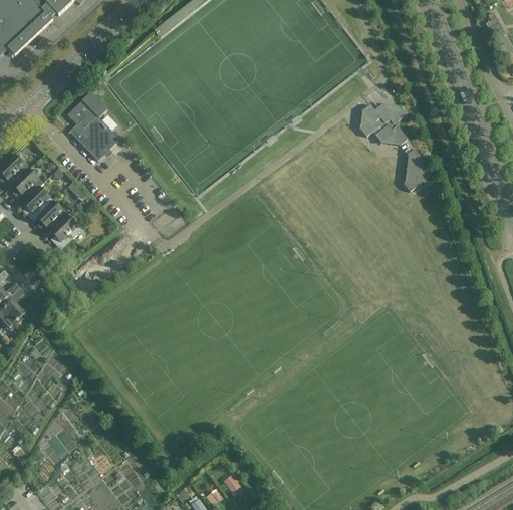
[(0,54),(8,47),(14,54),(52,19),(50,17),(56,12),(58,14),(73,0),(76,0),(79,2),(81,0),(0,0),(0,54)]
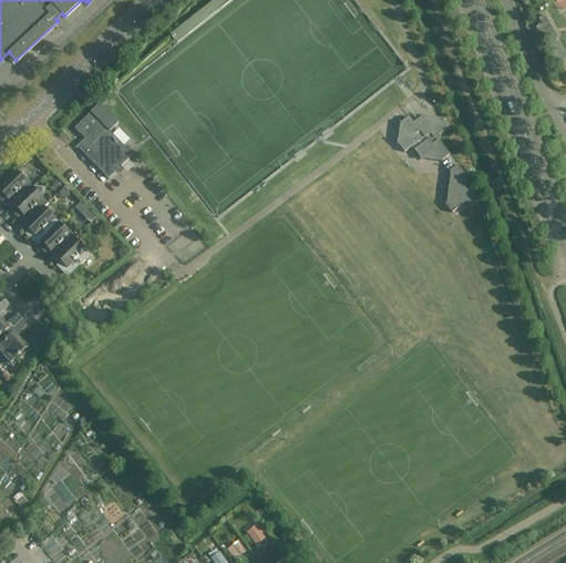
[(80,144),(78,145),(106,174),(107,173),(110,174),(127,156),(130,154),(130,151),(129,149),(110,129),(119,120),(100,101),(74,125),(84,135),(78,142),(80,144)]
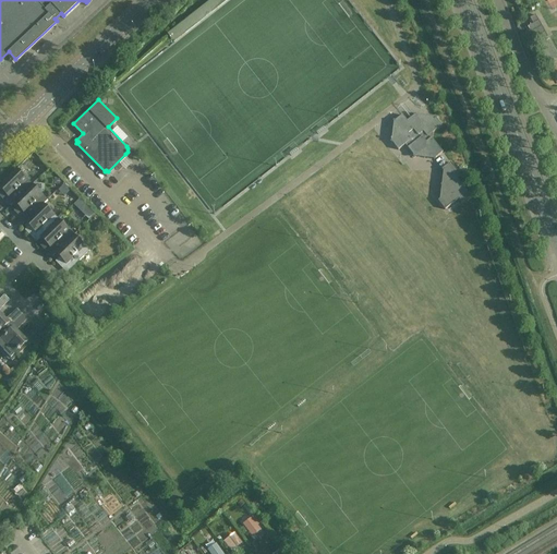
[(419,117),(415,111),(407,118),(401,112),(392,119),(397,124),(391,129),(396,134),(390,137),(398,146),(411,135),(414,140),(407,145),(414,154),(420,149),(423,155),(428,151),(433,156),(442,149),(428,132),(440,122),(434,113),(428,118),(424,112),(419,117)]
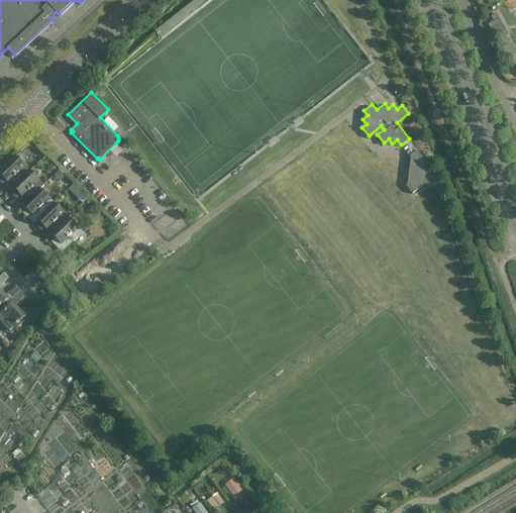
[(407,169),(408,170),(411,173),(413,171),(416,175),(405,183),(411,191),(423,182),(426,186),(435,179),(423,163),(427,161),(417,147),(416,147),(413,143),(405,149),(415,163),(407,169)]
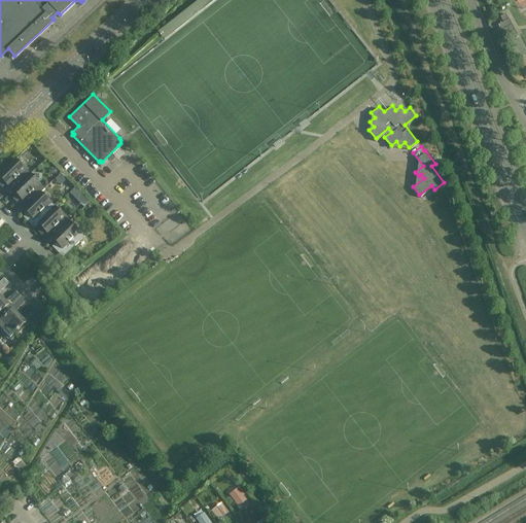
[(9,192),(12,187),(29,172),(14,157),(0,170),(0,174),(3,178),(0,180),(0,182),(9,192)]
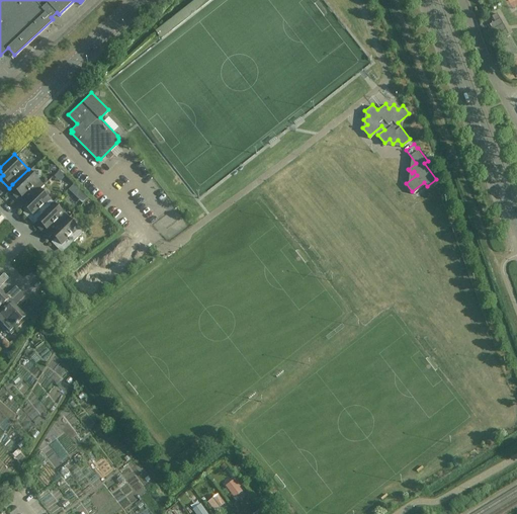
[(14,193),(23,202),(39,186),(42,183),(28,169),(12,184),(17,189),(13,193),(13,194),(14,193)]
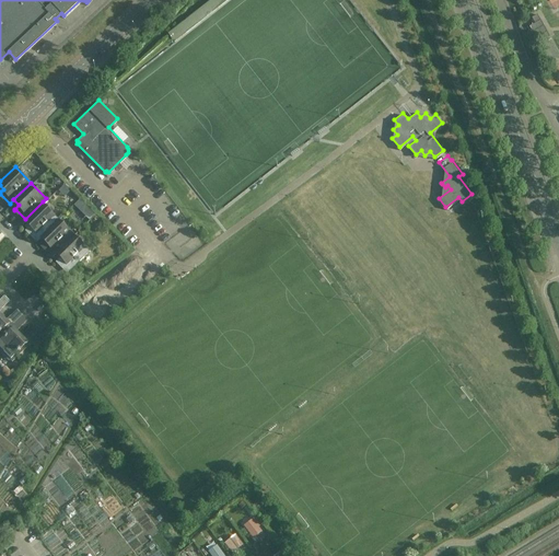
[(36,239),(41,234),(58,217),(43,201),(25,219),(30,224),(25,229),(26,229),(36,239)]
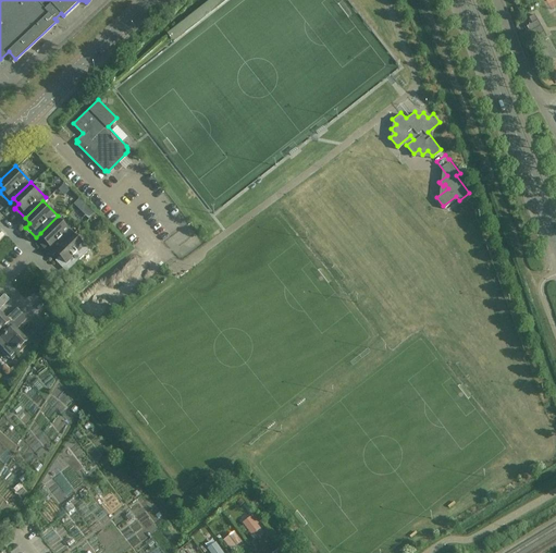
[(51,253),(56,249),(73,232),(58,216),(40,233),(45,238),(40,243),(41,244),(41,243),(51,253)]
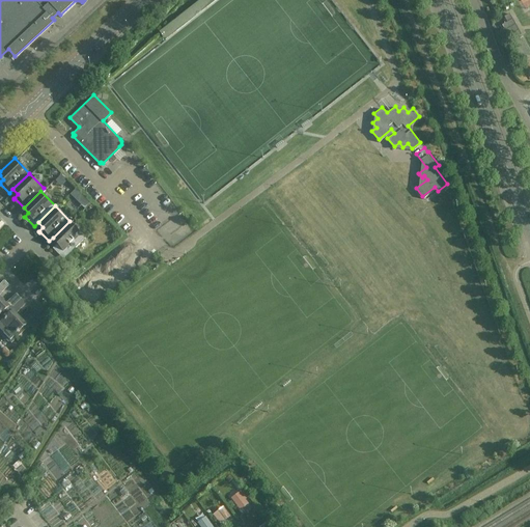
[(70,221),(53,238),(57,242),(53,246),(54,247),(54,246),(63,255),(84,236),(70,221)]
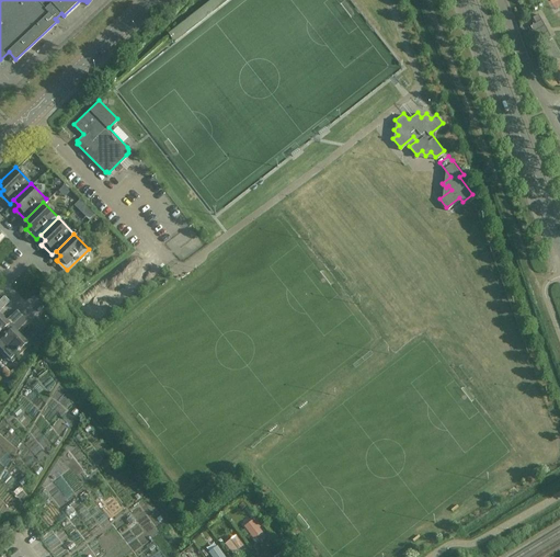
[(0,332),(21,313),(15,307),(8,315),(3,318),(0,315),(0,332)]
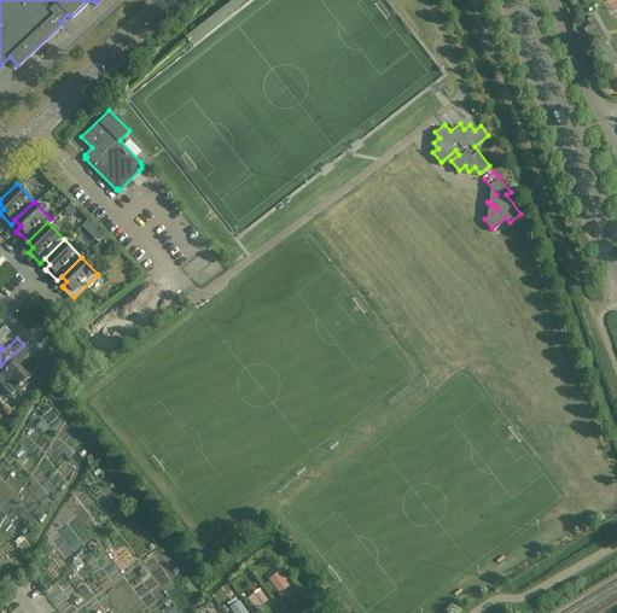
[(0,384),(1,385),(19,367),(16,362),(21,358),(19,358),(29,349),(23,344),(0,366),(0,384)]
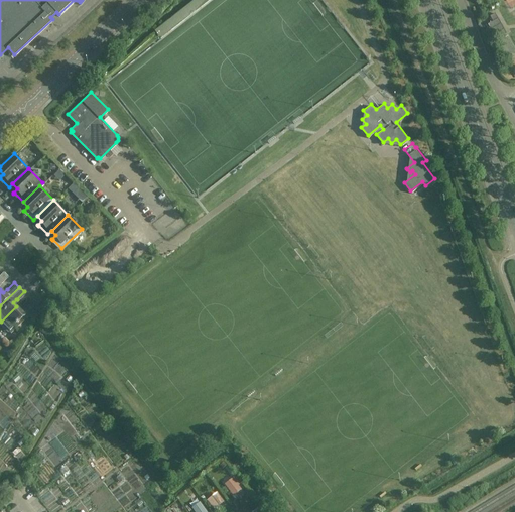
[(16,306),(1,322),(9,331),(36,304),(31,299),(24,306),(20,309),(16,306)]
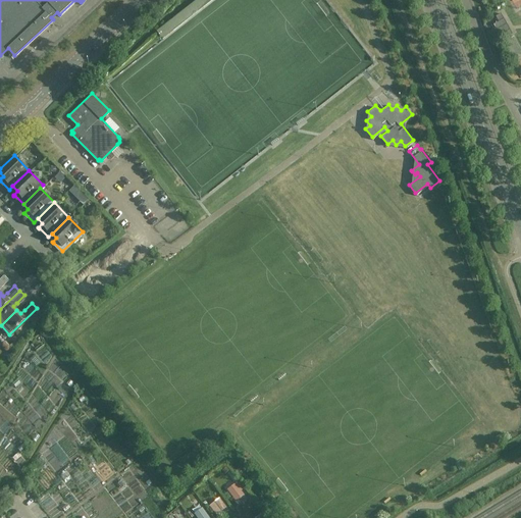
[(239,482),(232,488),(240,498),(247,491),(239,482)]
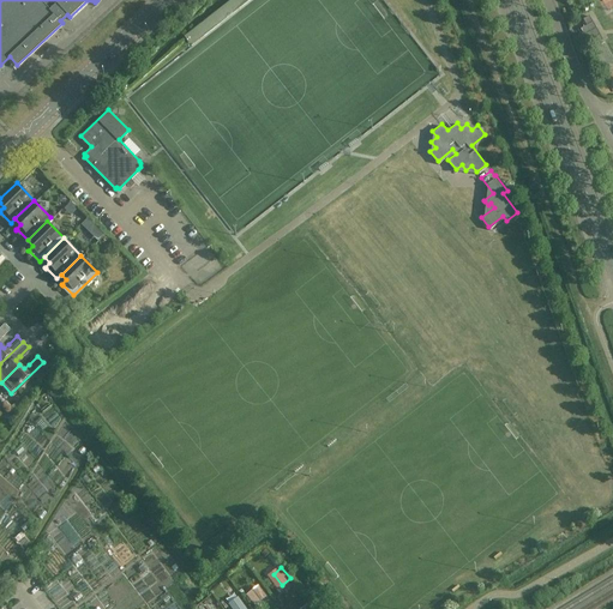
[(259,584),(251,591),(260,602),(268,595),(259,584)]
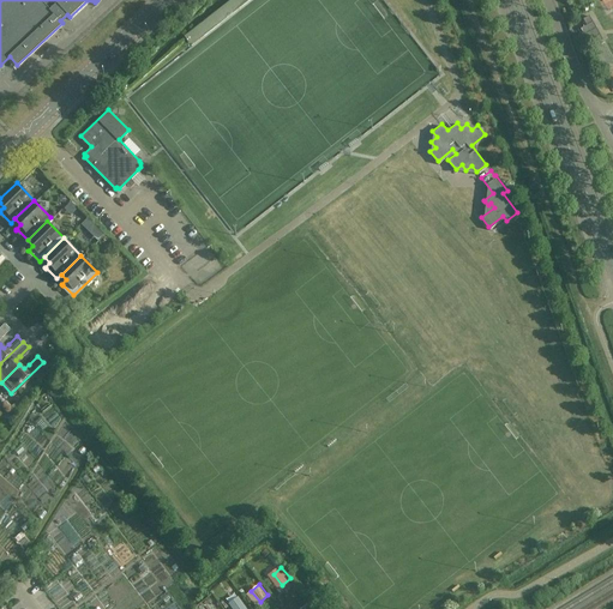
[(239,597),(230,604),(234,608),(245,608),(247,608),(239,597)]
